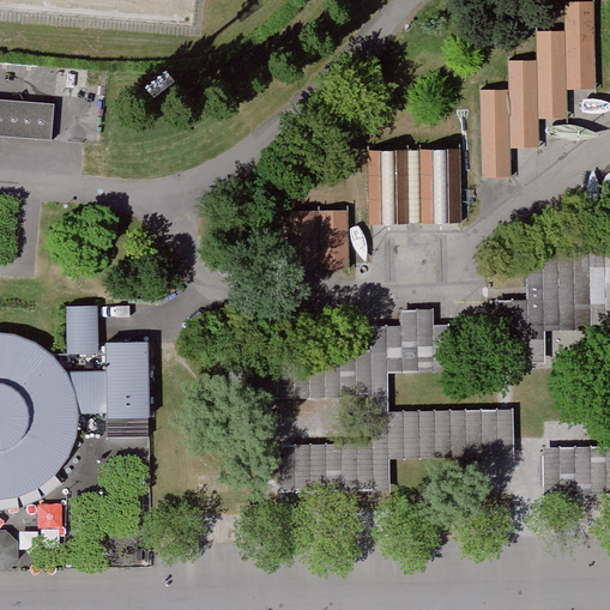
[(565,88),(596,88),(595,1),(563,1),(563,26),(532,26),(532,56),(506,56),(506,86),(476,86),(477,176),(481,176),(507,175),(507,148),(537,148),(536,118),(566,116),(565,88)]
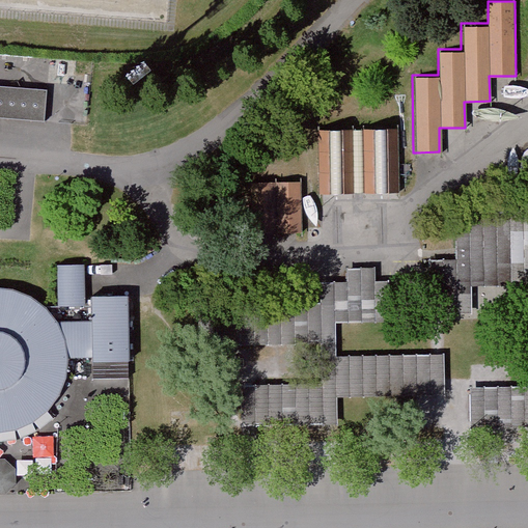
[(0,118),(44,123),(47,88),(0,83),(0,118)]
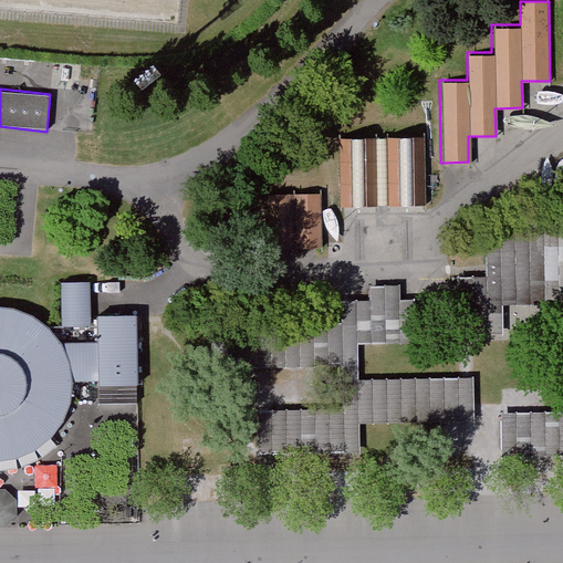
[(337,205),(343,206),(421,206),(423,136),(337,136),(337,205)]
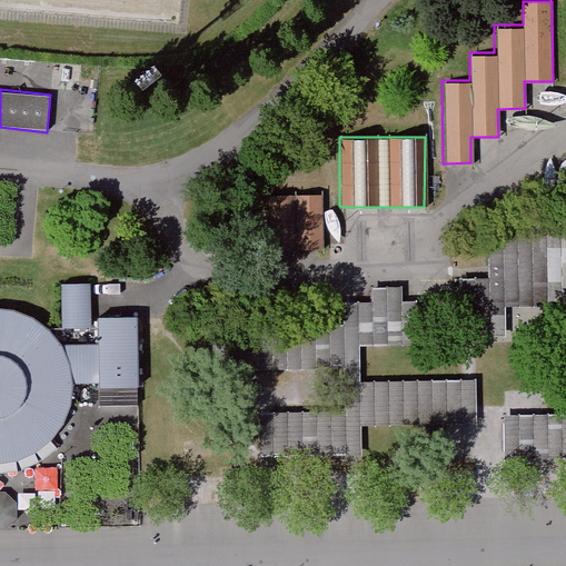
[(268,190),(268,255),(324,256),(323,191),(268,190)]
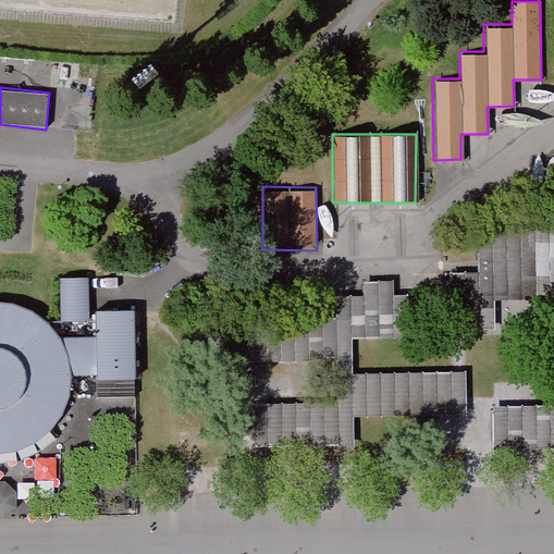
[(353,416),(465,416),(465,372),(359,372),(358,336),(553,335),(553,199),(518,199),(518,228),(476,228),(476,271),(450,272),(450,300),(391,300),(391,282),(362,282),(362,295),(334,295),(334,317),(245,317),(217,317),(217,360),(235,360),(336,360),(336,403),(251,404),(251,447),(353,447),(353,416)]
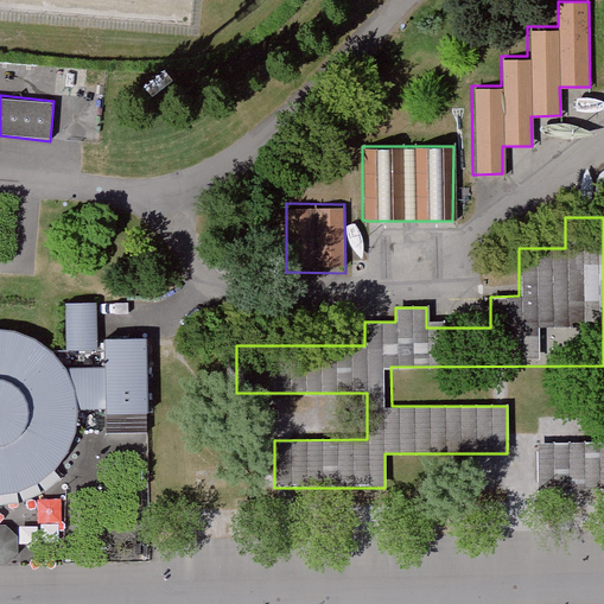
[(102,305),(71,305),(71,350),(101,350),(102,305)]
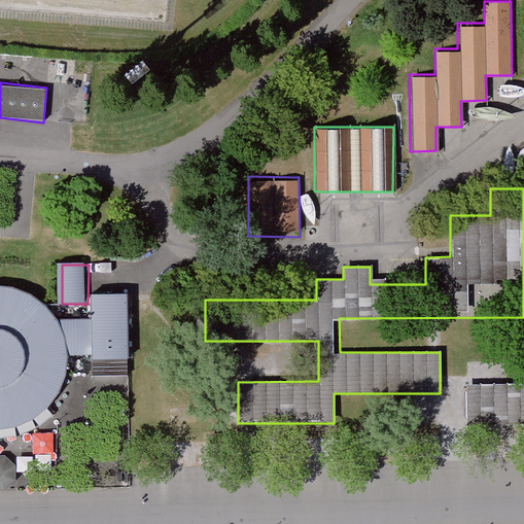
[(94,320),(58,321),(44,305),(34,299),(28,295),(10,287),(0,286),(0,431),(14,429),(32,421),(47,408),(59,393),(65,376),(66,356),(95,355),(95,378),(136,378),(133,298),(94,298),(94,320)]
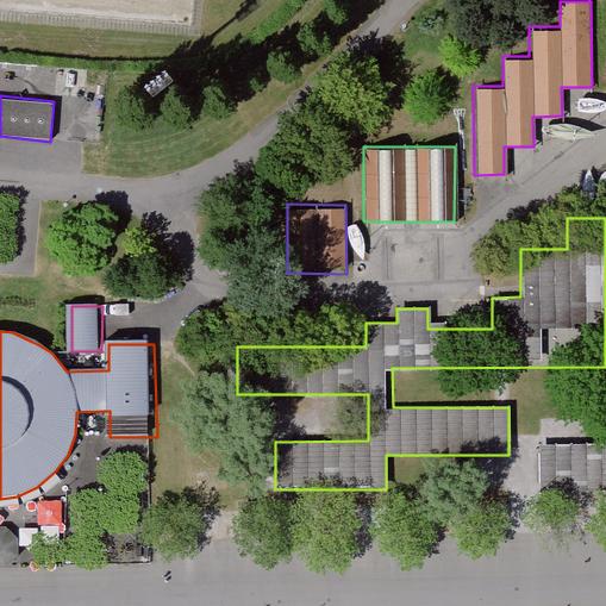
[(543,495),(605,494),(605,443),(542,444),(542,456),(543,495)]
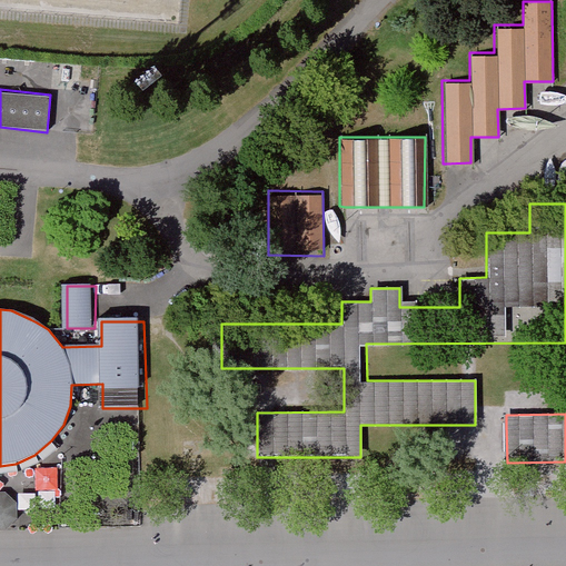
[(29,467),(33,488),(57,484),(51,462),(29,467)]
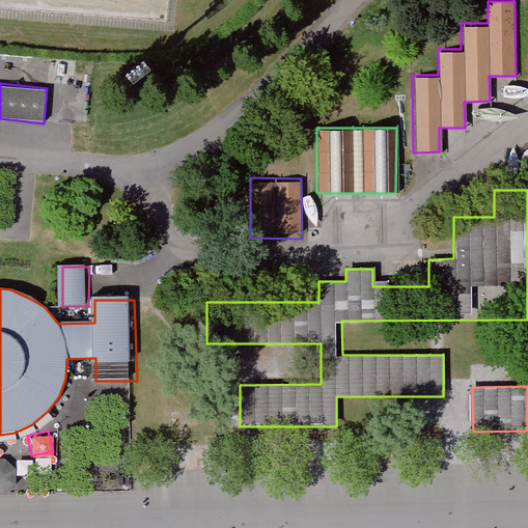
All buildings are outlined.
